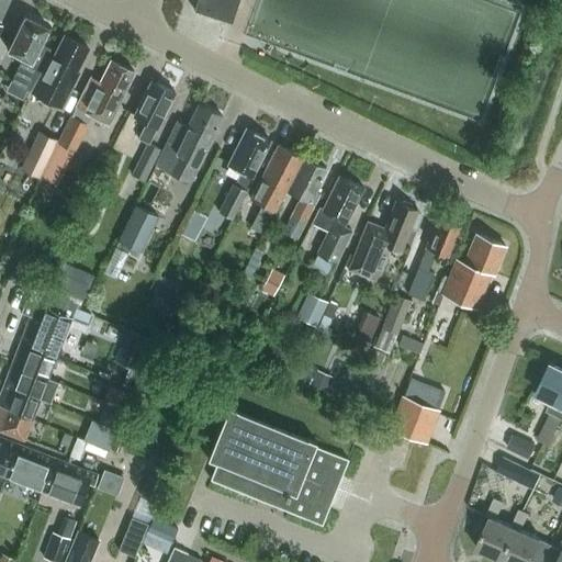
[(197,0),(193,10),(232,22),(238,0),(197,0)]
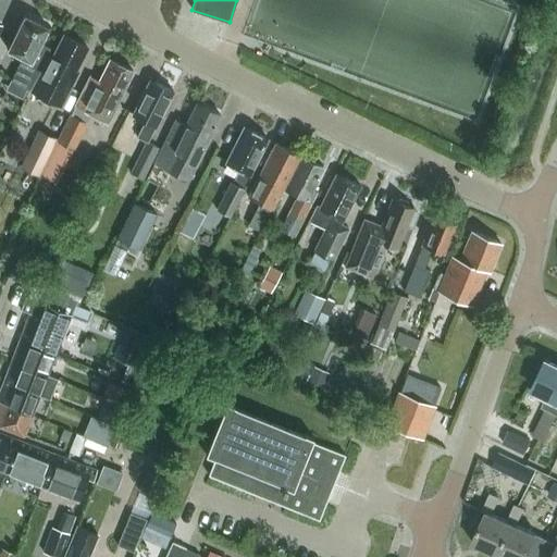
[(39,42),(47,27),(24,15),(7,49),(22,57),(11,79),(29,89),(49,48),(39,42)]
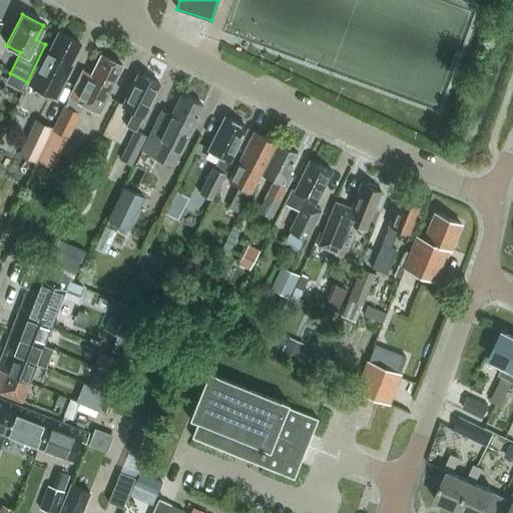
[(69,64),(80,43),(58,32),(47,52),(44,51),(28,83),(55,96),(71,65),(69,64)]
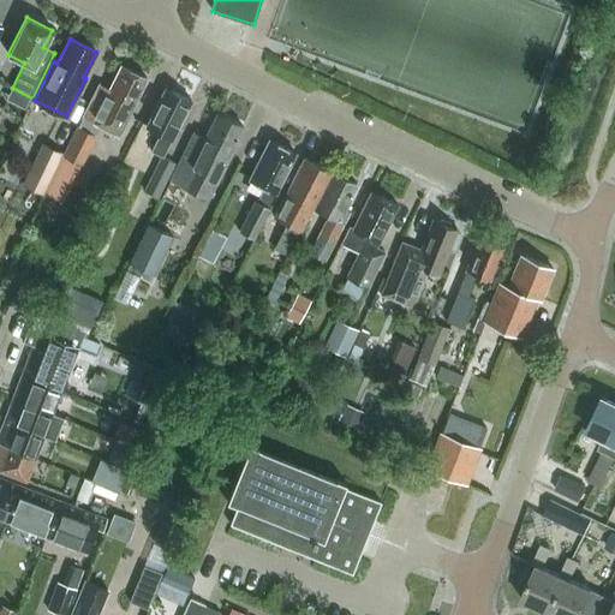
[(118,136),(147,78),(120,65),(108,89),(99,84),(63,156),(81,166),(100,126),(118,136)]
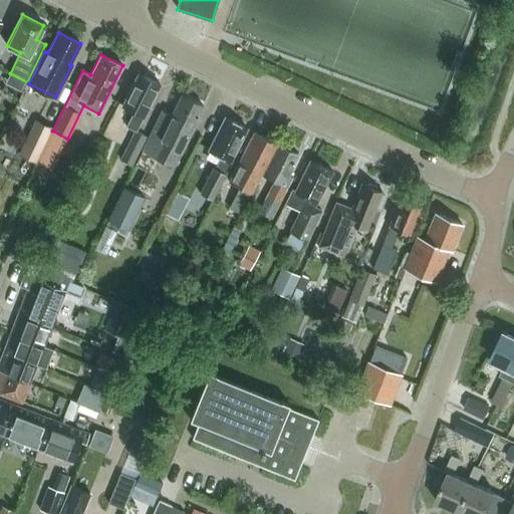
[(144,116),(160,84),(138,72),(121,105),(134,111),(125,125),(134,130),(118,160),(131,166),(145,136),(135,131),(143,115),(144,116)]
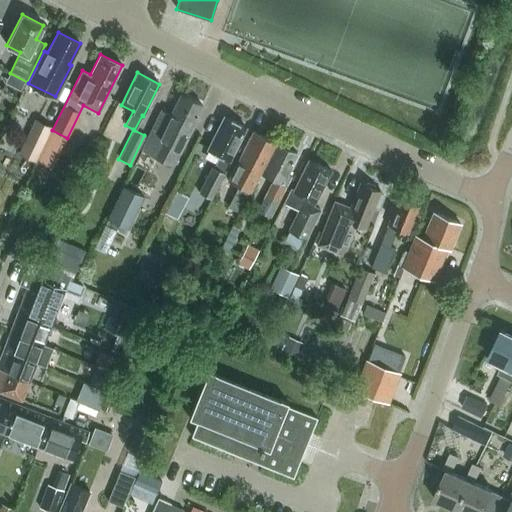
[(173,164),(202,105),(180,94),(170,114),(160,110),(142,149),(173,164)]
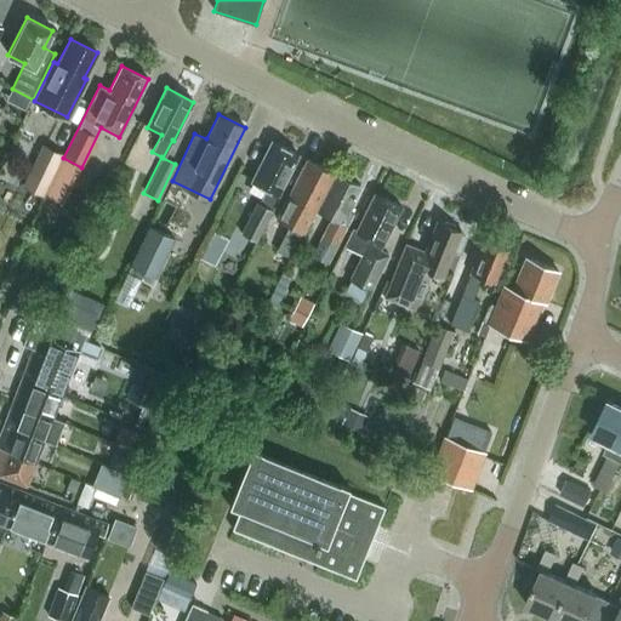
[(278,193),(297,154),(271,141),(251,180),(267,188),(260,203),(257,203),(241,234),(255,241),(279,194),(278,193)]
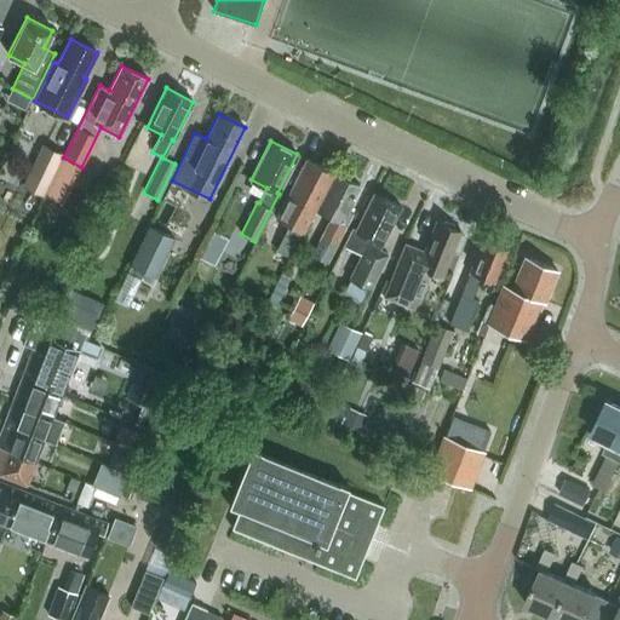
[(62,154),(40,143),(21,185),(41,195),(62,154)]
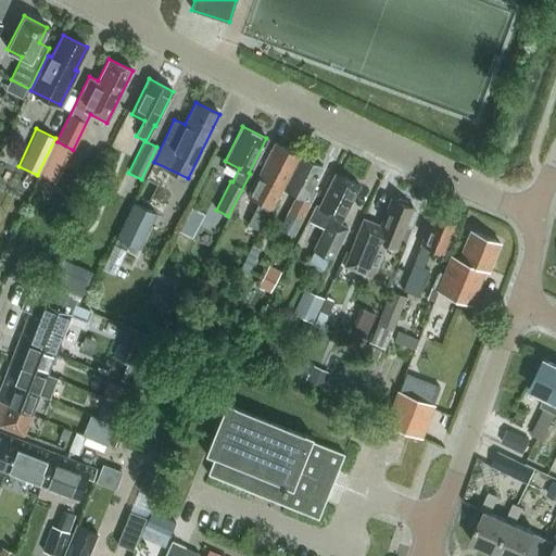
[(261,230),(299,154),(274,142),(247,196),(260,202),(248,225),(261,230)]
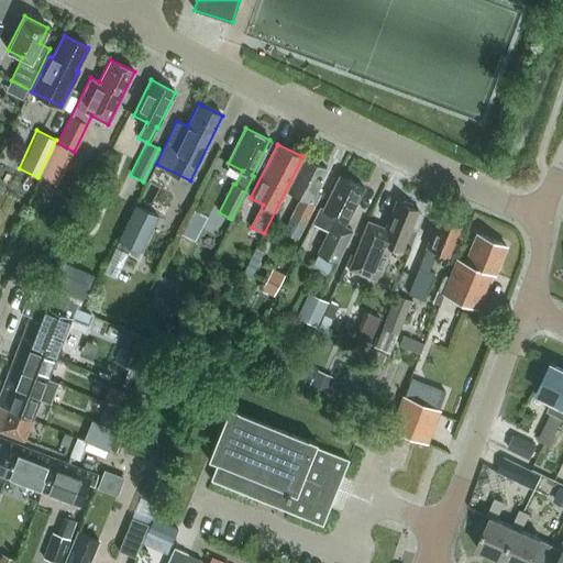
[(315,189),(326,168),(305,157),(287,190),(300,198),(284,231),(297,238),(320,192),(315,189)]
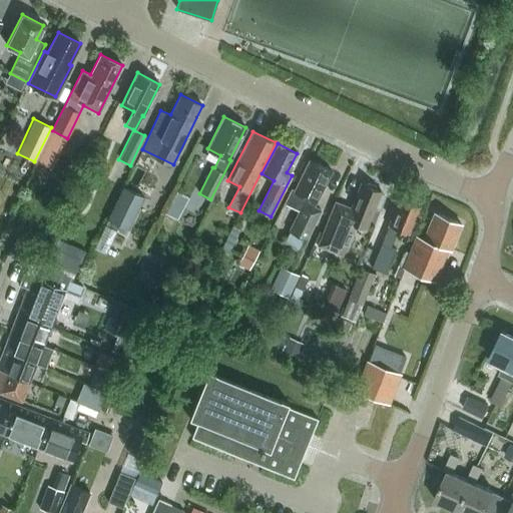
[(315,206),(332,170),(309,159),(295,189),(292,188),(285,202),(300,210),(290,230),(307,238),(321,209),(315,206)]
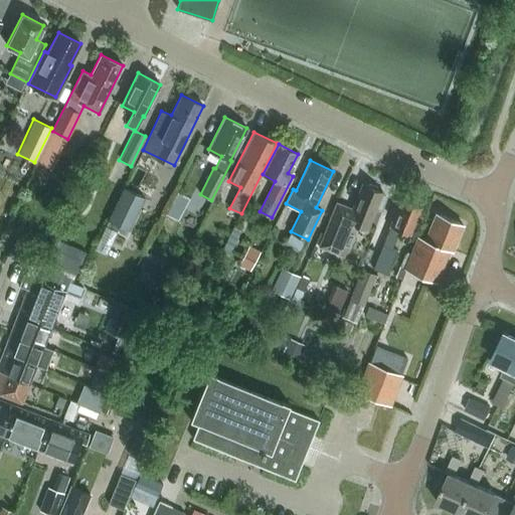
[(366,229),(382,191),(363,183),(352,209),(336,203),(325,230),(326,231),(320,245),(344,255),(356,225),(366,229)]
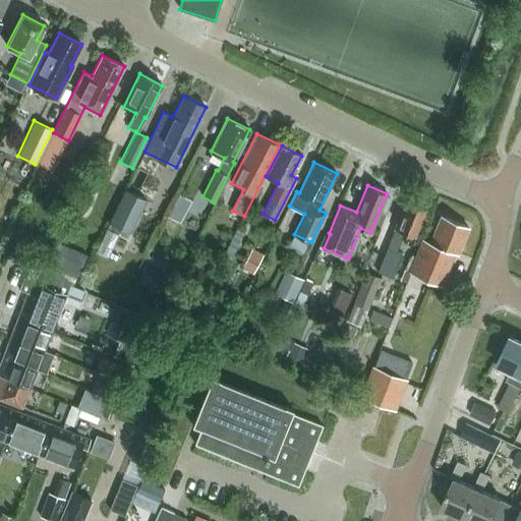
[(145,199),(124,189),(108,223),(128,233),(145,199)]
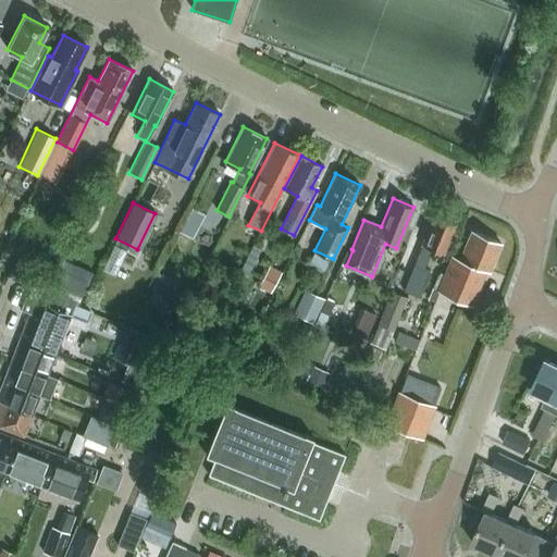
[(443,254),(455,224),(434,215),(403,291),(417,297),(429,270),(424,268),(432,249),(443,254)]
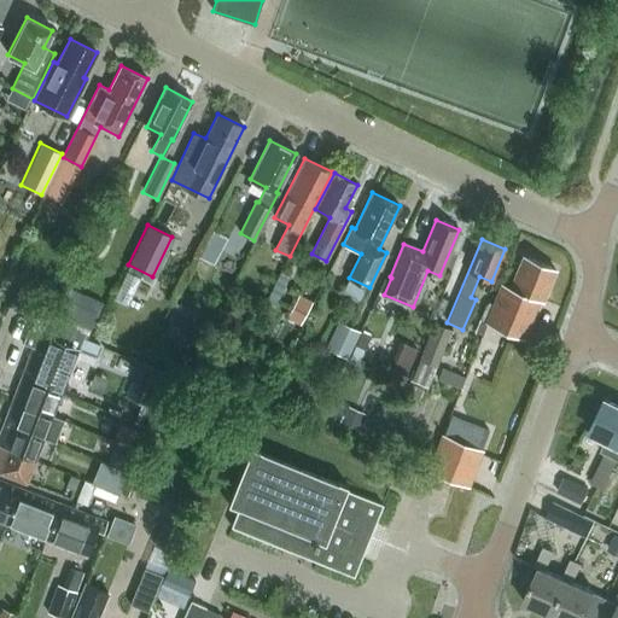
[(494,302),(485,322),(513,334),(526,339),(542,301),(555,269),(523,256),(511,287),(501,284),(494,302)]
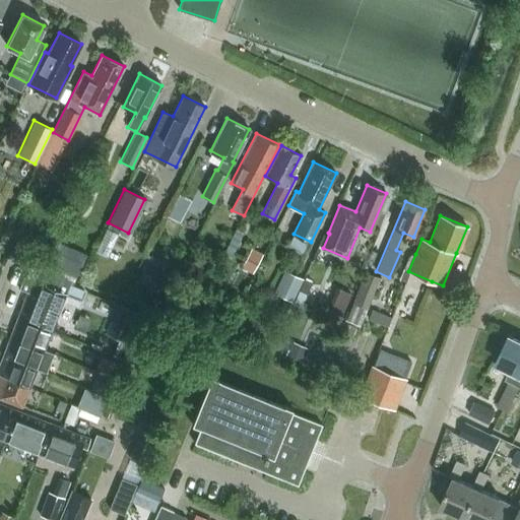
[(262,254),(250,247),(239,267),(251,273),(262,254)]
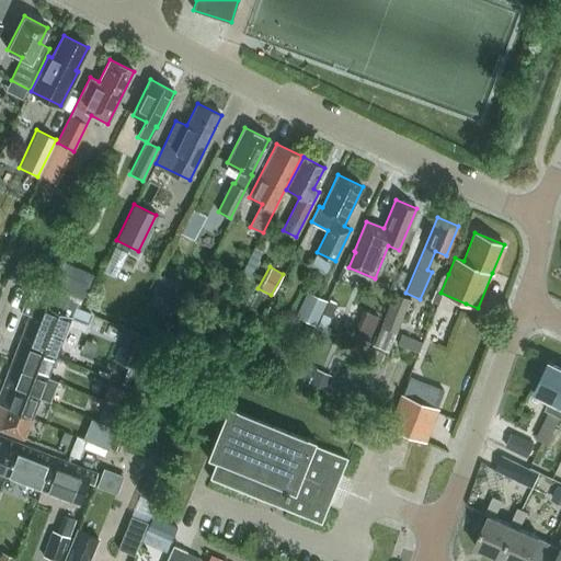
[(81,300),(92,273),(82,270),(71,296),(81,300)]
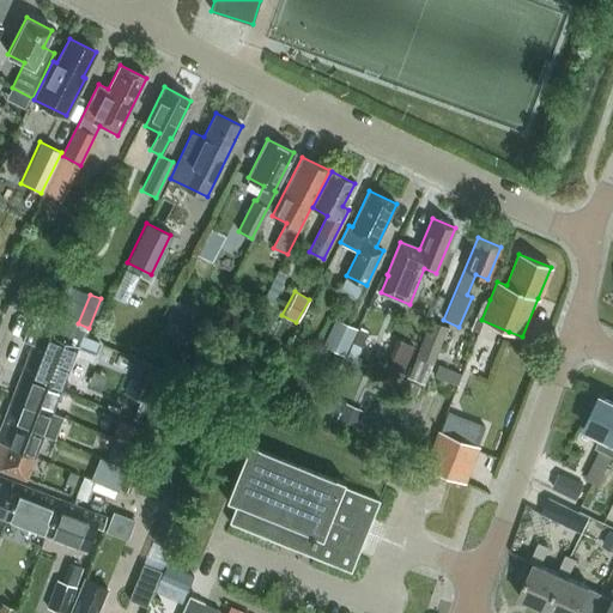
[(192,323),(168,311),(158,331),(182,343),(192,323)]
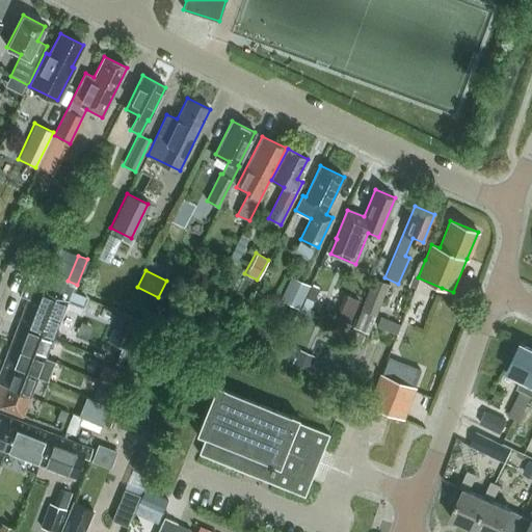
[(309,285),(290,275),(278,299),(297,309),(309,285)]
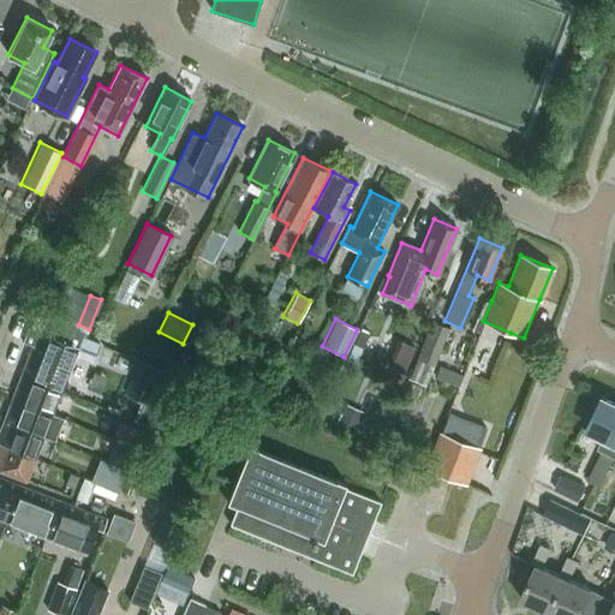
[(447,328),(431,321),(416,358),(431,365),(447,328)]
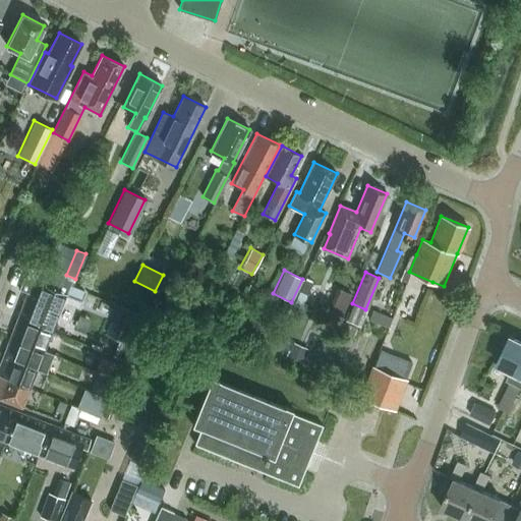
[(78,307),(84,291),(60,283),(58,290),(23,277),(18,290),(27,293),(17,319),(51,332),(62,301),(78,307)]
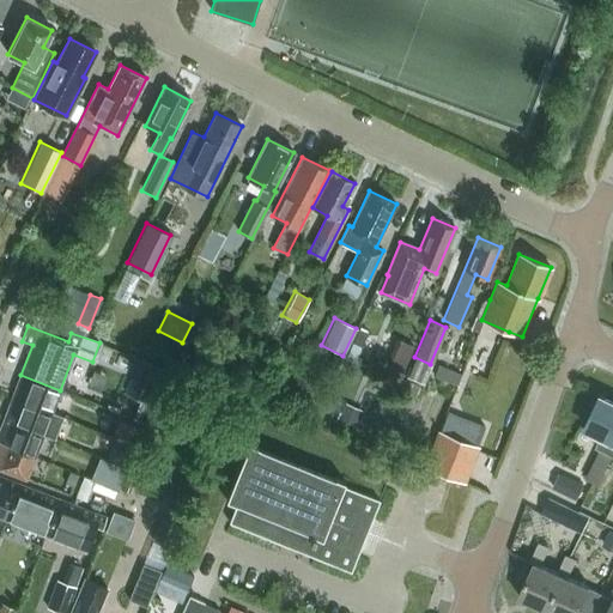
[(358,329),(351,343),(362,347),(368,334),(358,329)]
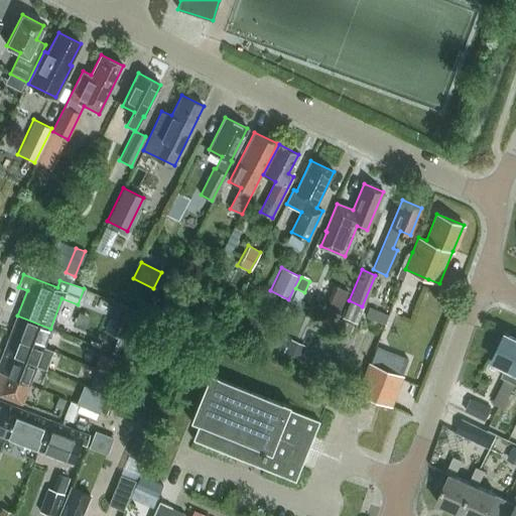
[(348,291),(334,285),(324,307),(338,313),(348,291)]
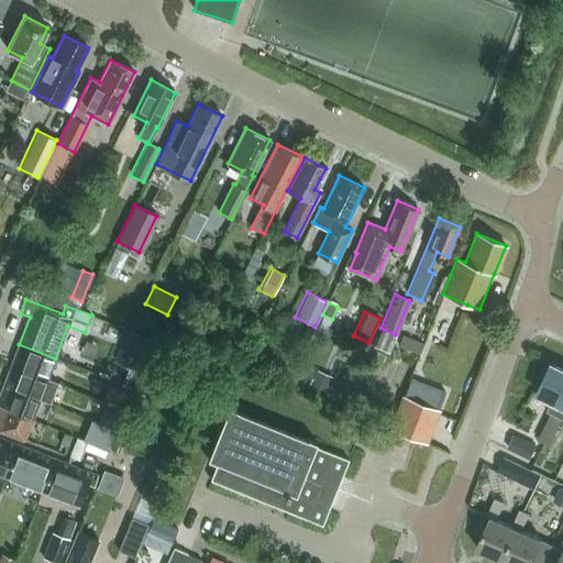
[(47,378),(55,359),(19,344),(11,365),(47,378)]
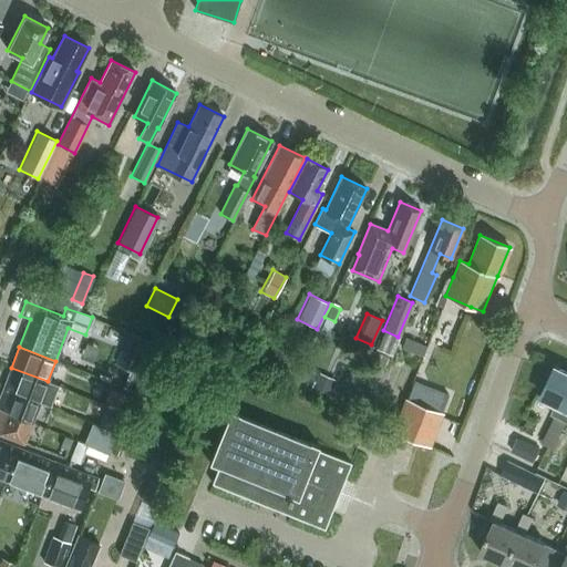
[(51,405),(59,385),(48,381),(11,368),(3,388),(40,401),(51,405)]
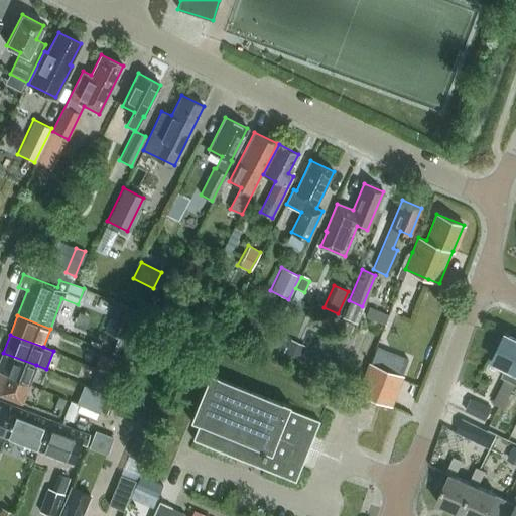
[(515,339),(506,335),(493,361),(504,367),(500,377),(503,379),(497,391),(509,396),(515,384),(510,381),(515,368),(515,339)]
